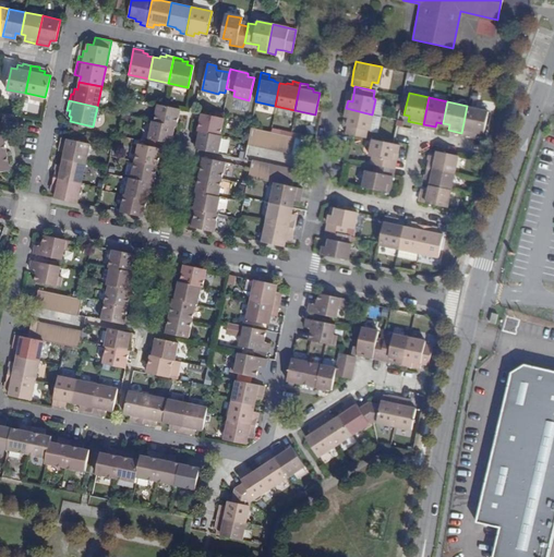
[(156,103),(153,120),(173,124),(176,125),(179,108),(164,105),(156,103)]
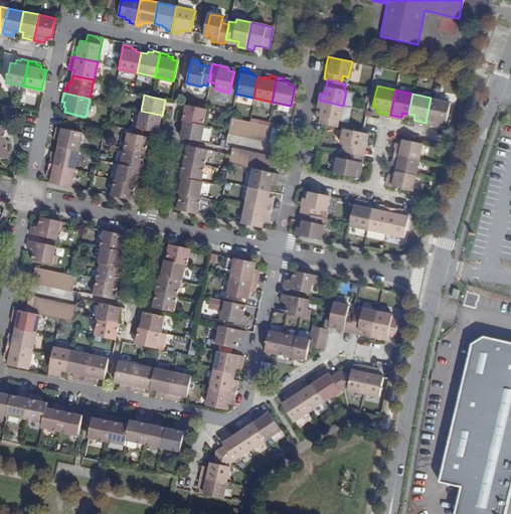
[(449,102),(431,98),(426,123),(438,126),(439,121),(445,122),(449,102)]
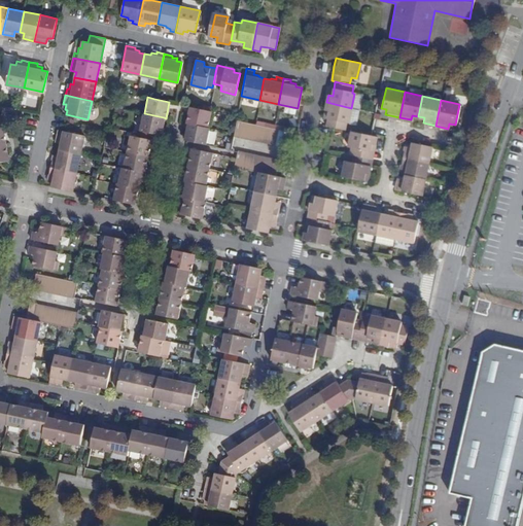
[(349,119),(351,108),(326,102),(323,117),(327,118),(325,126),(330,127),(344,130),(345,124),(348,125),(349,119)]
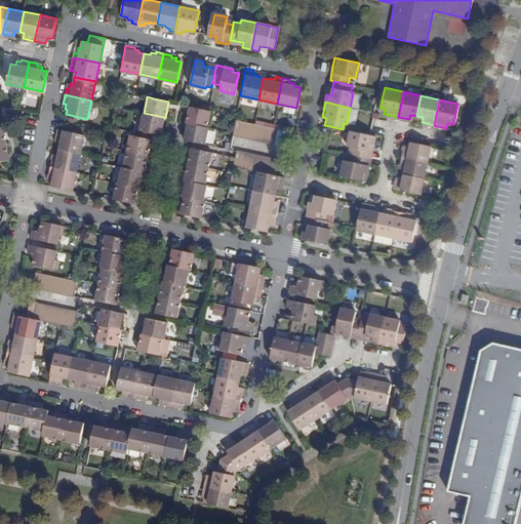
[(206,127),(210,110),(207,110),(189,106),(185,122),(186,122),(206,127)]
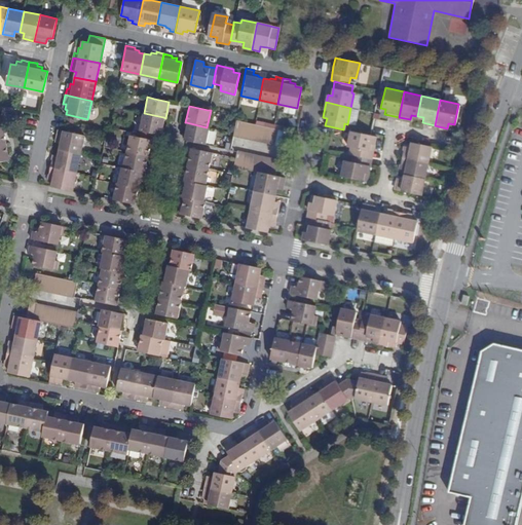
[(355,121),(357,109),(350,108),(348,119),(355,121)]
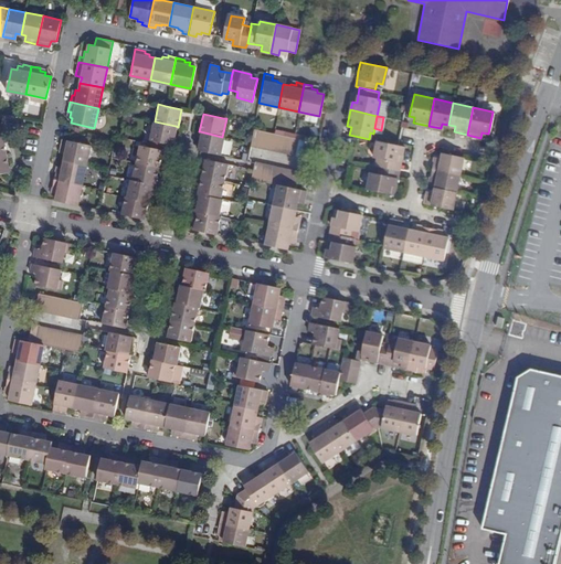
[(149,139),(163,142),(172,145),(173,140),(176,126),(155,121),(154,121),(149,139)]
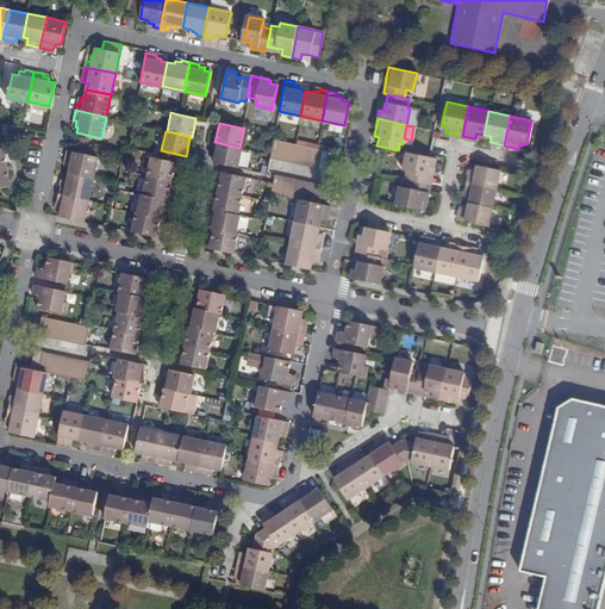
[(269,156),(276,157),(280,140),(273,138),(269,154),(269,156)]
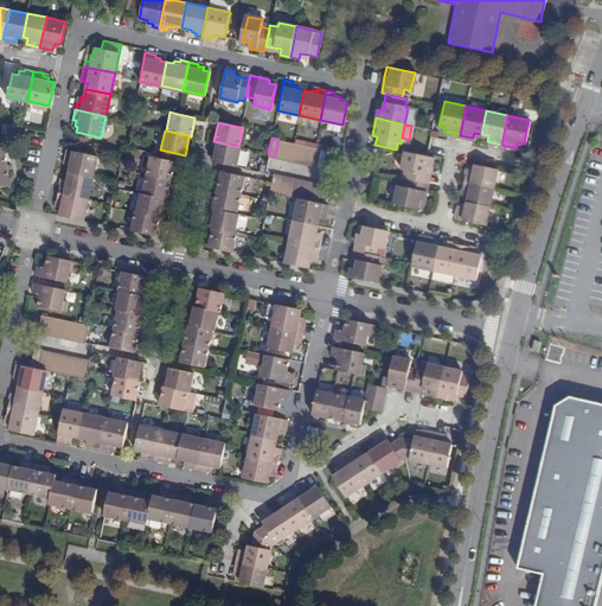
[(275,157),(282,159),(287,141),(279,139),(275,157)]
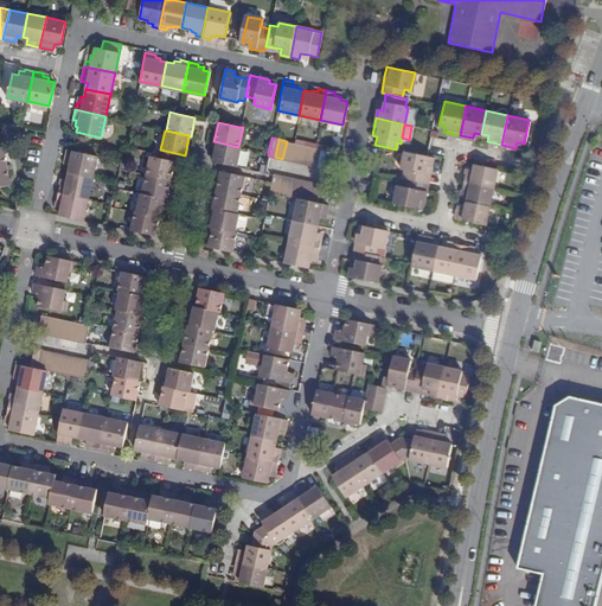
[(241,147),(238,147),(215,141),(212,155),(211,160),(236,166),(241,147)]
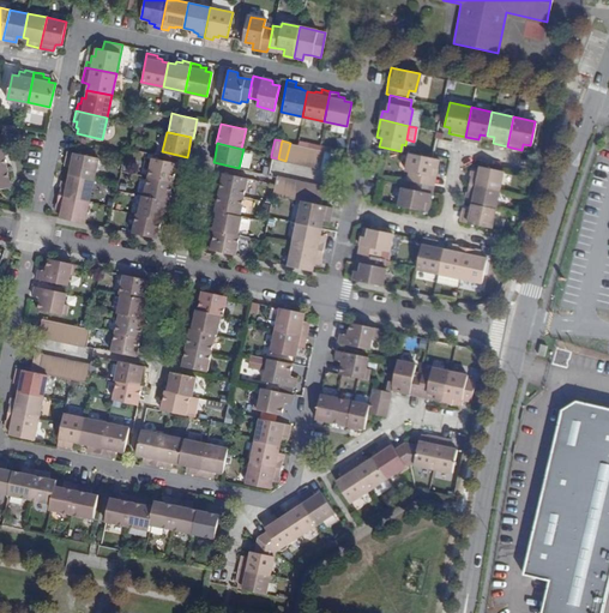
[(285,161),(294,162),(299,144),(296,144),(290,143),(285,161)]
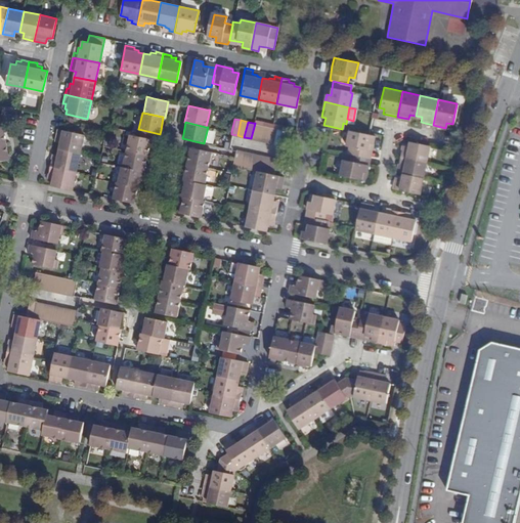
[(251,138),(258,140),(262,125),(255,123),(251,138)]
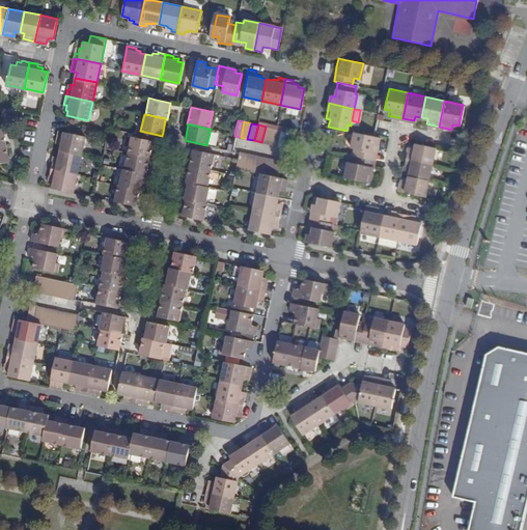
[(261,142),(269,143),(272,128),(266,127),(261,142)]
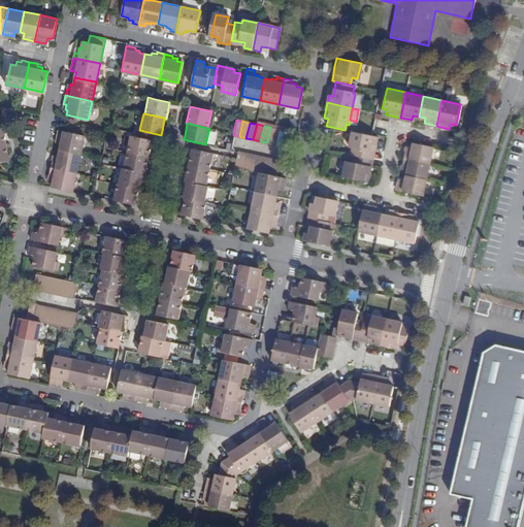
[(267,142),(274,144),(277,129),(273,128),(270,127),(267,142)]
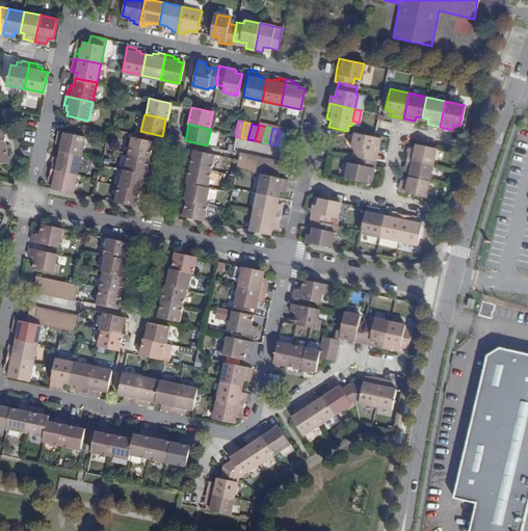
[(283,147),(287,131),(280,130),(276,145),(283,147)]
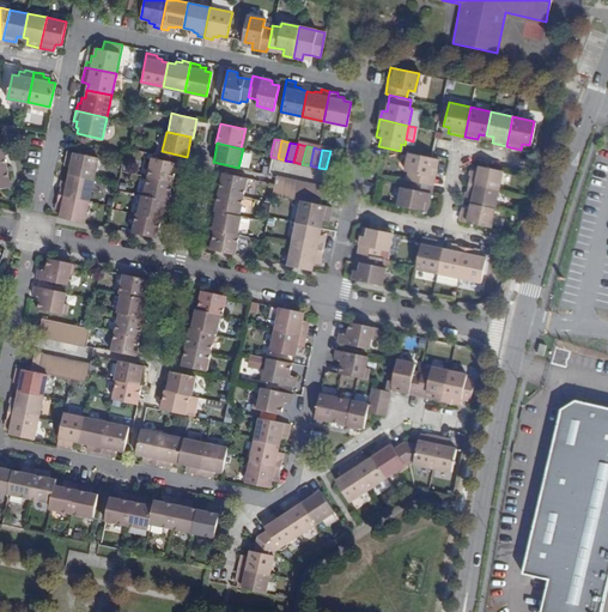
[(64,163),(62,170),(93,177),(98,158),(73,152),(71,158),(70,158),(67,164),(64,163)]
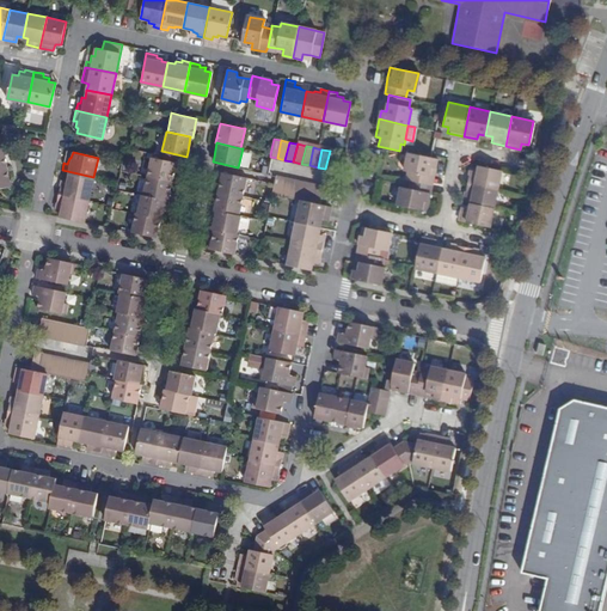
[(436,159),(428,157),(406,152),(403,171),(406,172),(405,179),(409,181),(427,184),(429,172),(434,172),(436,159)]
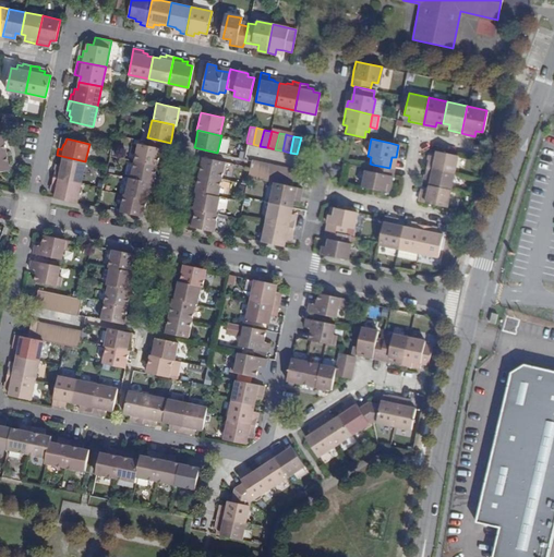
[(137,143),(133,159),(156,165),(158,153),(159,148),(137,143)]
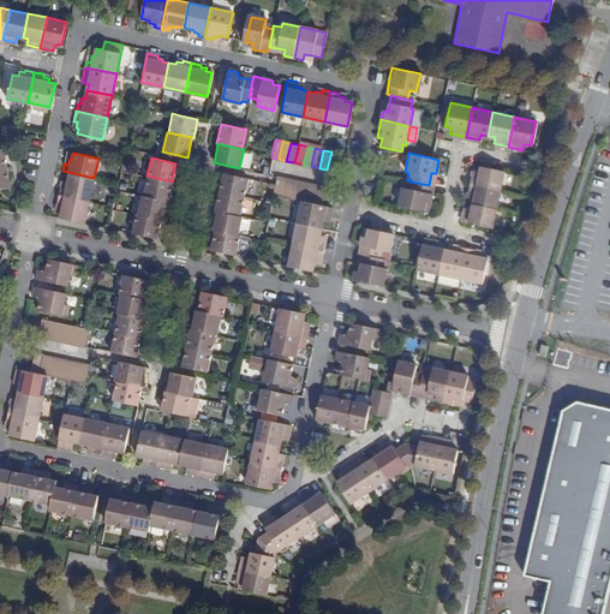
[(498,191),(503,172),(479,167),(478,173),(472,172),(468,184),(498,191)]
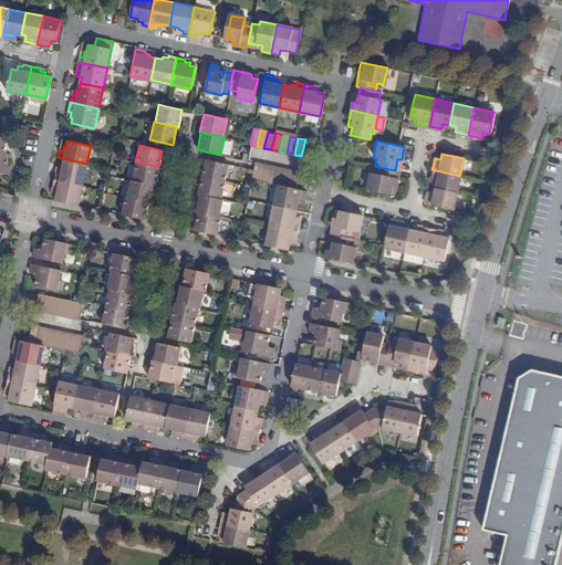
[(60,174),(59,178),(82,184),(86,164),(58,157),(55,167),(59,168),(58,174),(60,174)]
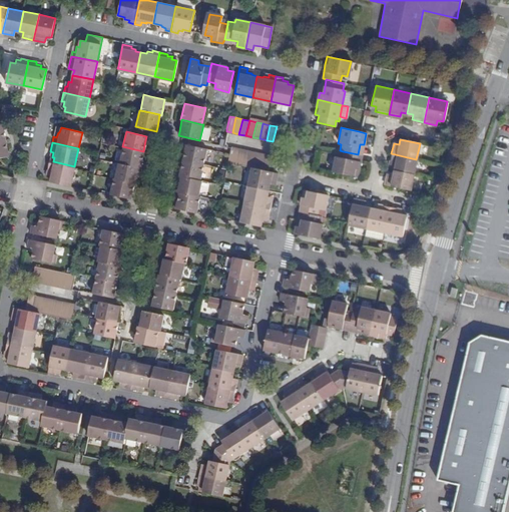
[(182,159),(203,163),(206,148),(185,143),(184,148),(182,159)]
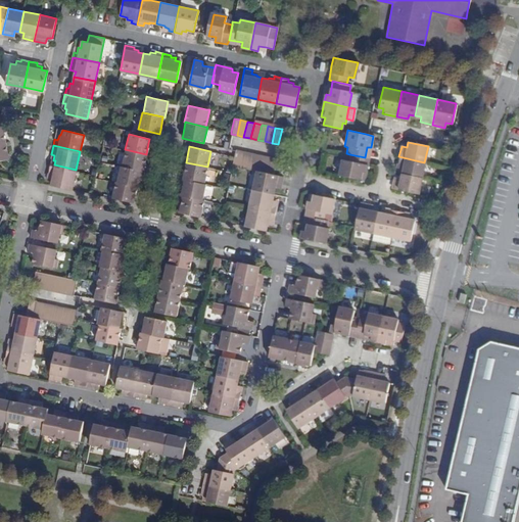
[(125,149),(122,165),(141,170),(143,170),(144,165),(146,154),(125,149)]
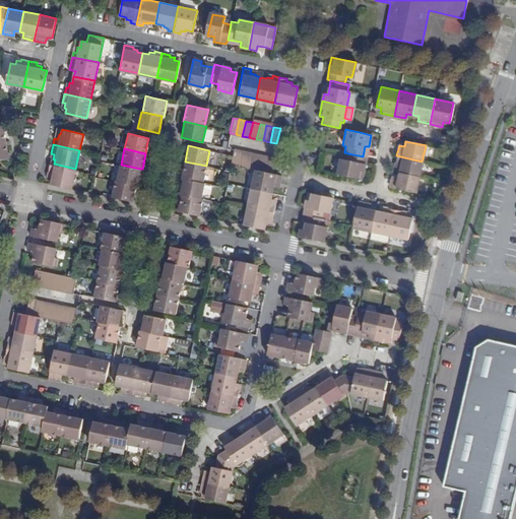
[(232,155),(230,165),(236,166),(239,150),(233,149),(232,155)]
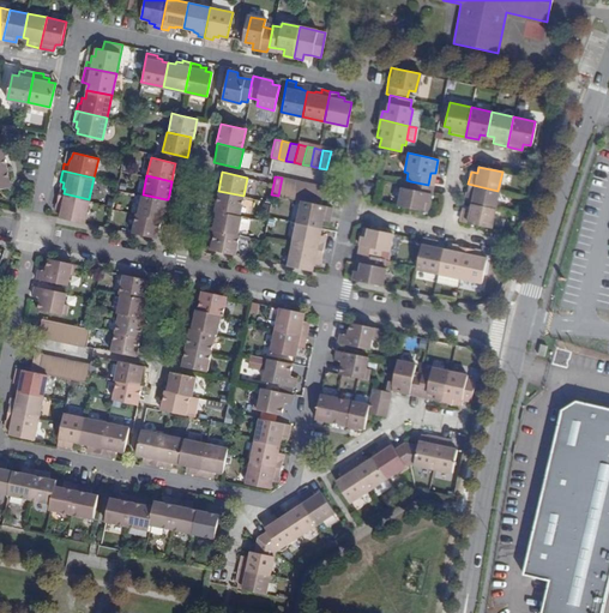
[(278,196),(287,198),(290,180),(282,178),(278,196)]
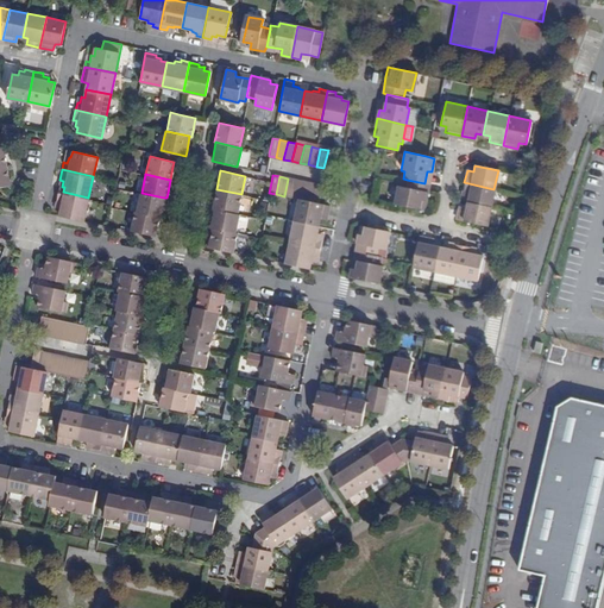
[(284,196),(293,198),(296,180),(288,179),(284,196)]
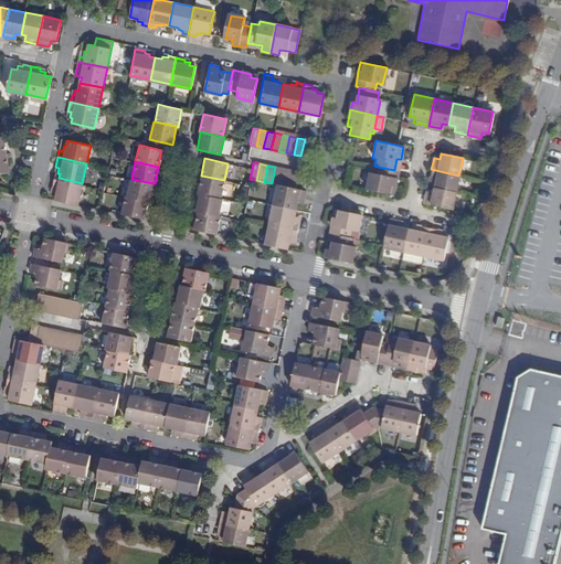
[(272,183),(276,184),(278,184),(283,169),(275,167),(272,183)]
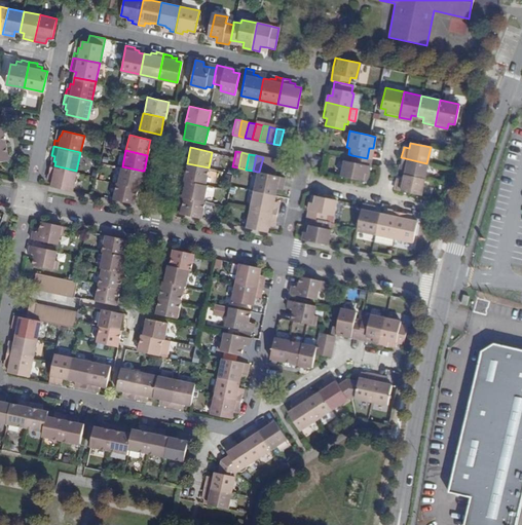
[(368,174),(370,159),(367,158),(351,155),(350,162),(343,161),(340,176),(362,181),(363,173),(368,174)]
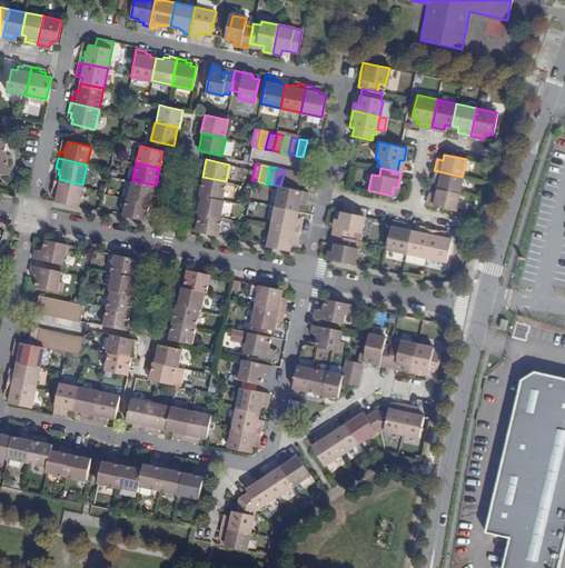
[(289,188),(293,172),(285,170),(280,186),(289,188)]
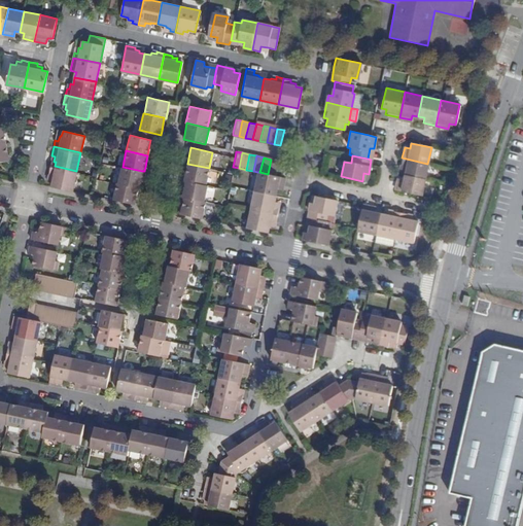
[(424,179),(427,164),(402,158),(399,169),(405,171),(404,175),(424,179)]
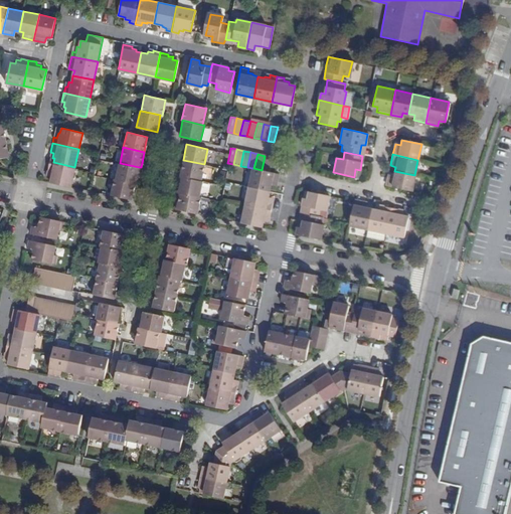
[(262,170),(268,171),(271,157),(265,156),(262,170)]
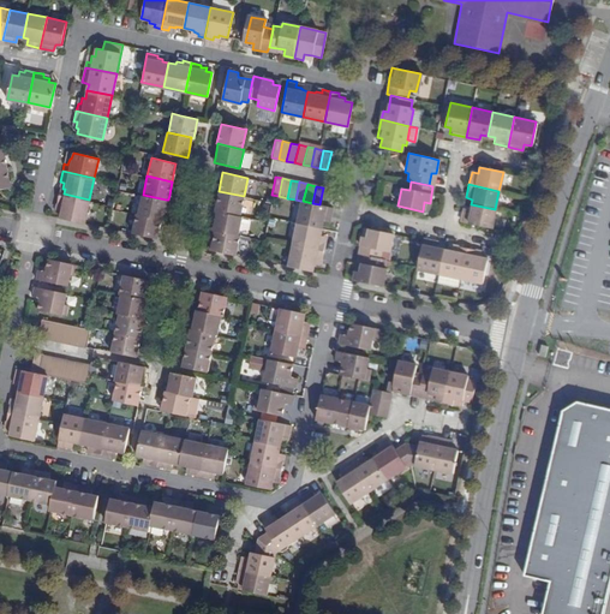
[(239,215),(244,196),(219,191),(215,204),(214,209),(215,210),(239,215)]
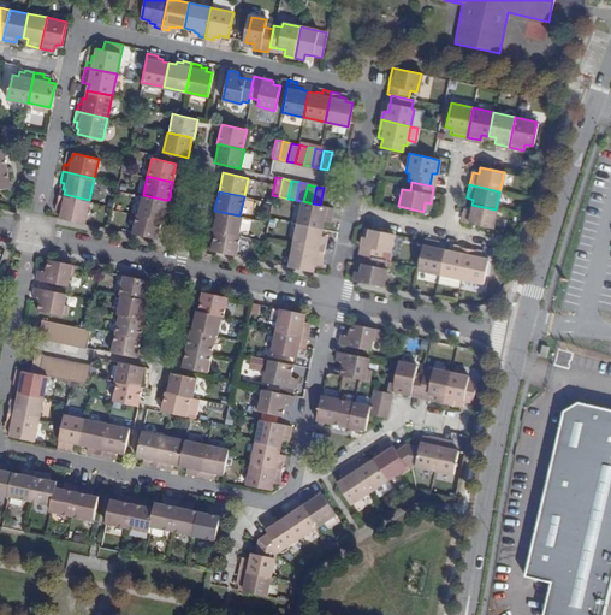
[(54,208),(53,216),(84,222),(89,200),(64,194),(63,203),(60,202),(59,208),(54,208)]
